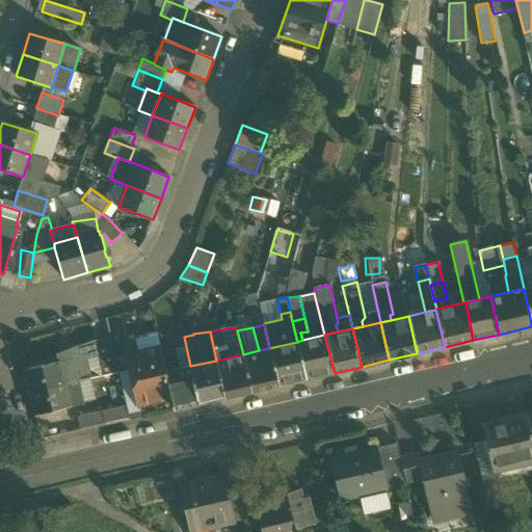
[(302,340),(297,342),(307,379),(335,373),(324,335),(302,340)]
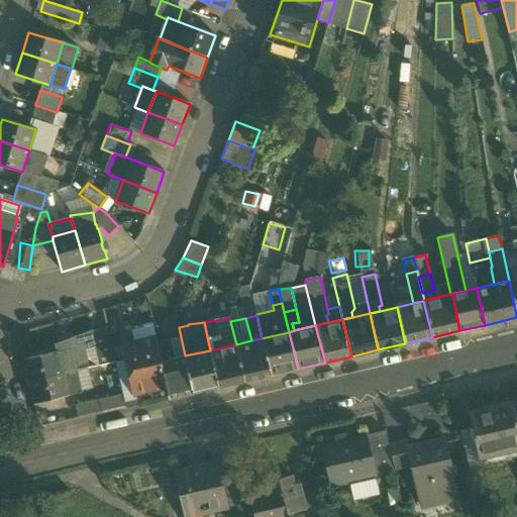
[(134,343),(124,346),(135,394),(167,386),(168,386),(162,360),(158,343),(153,326),(131,331),(134,343)]
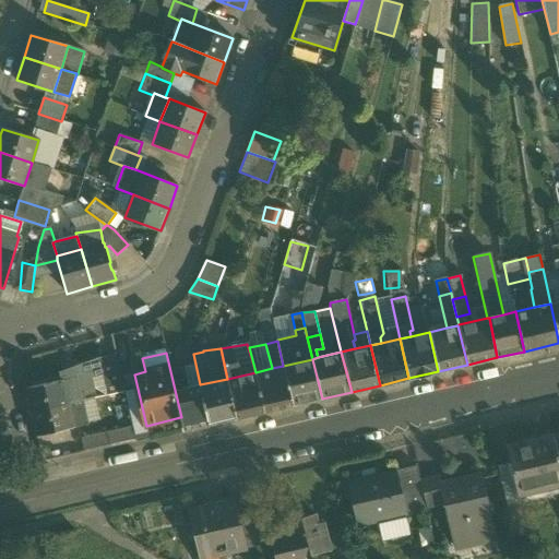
[(115,354),(97,358),(106,395),(123,391),(115,354)]
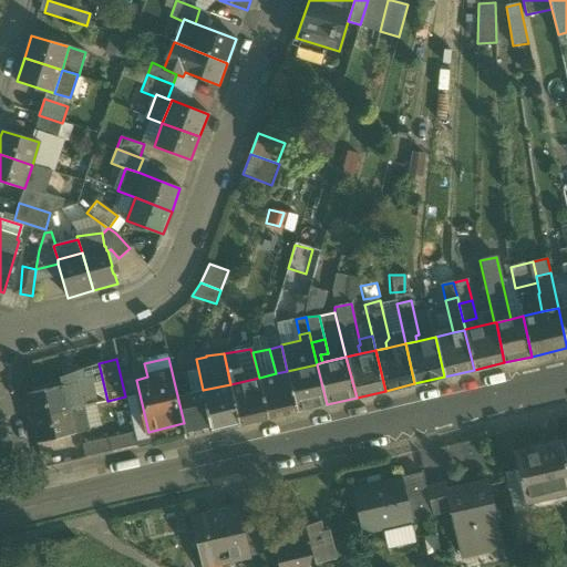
[(317,364),(287,371),(297,411),(327,404),(317,364)]
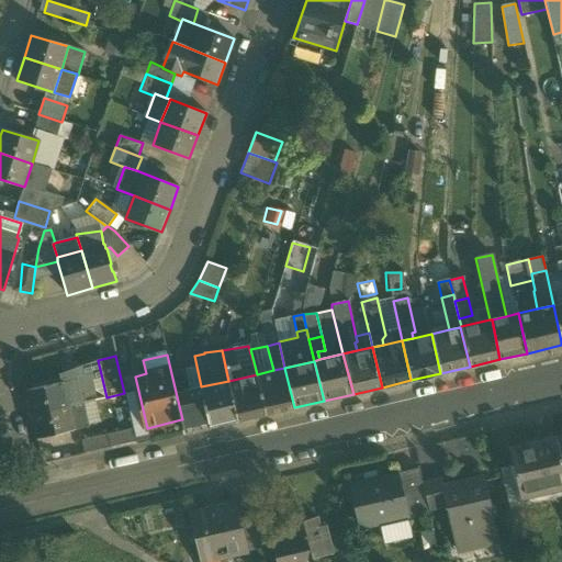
[(86,367),(60,377),(63,383),(78,379),(81,394),(96,391),(86,367)]
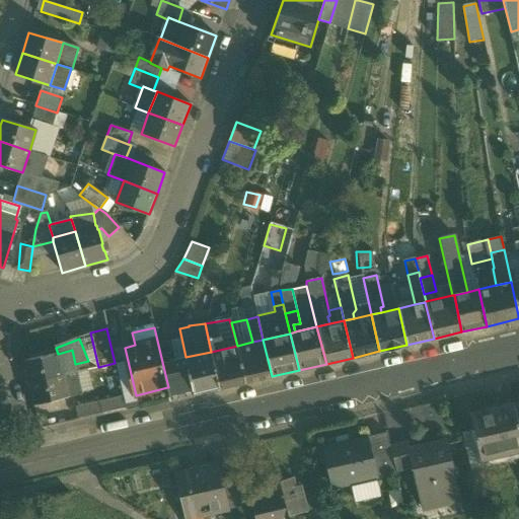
[(252,342),(237,346),(245,382),(272,376),(263,340),(252,342)]
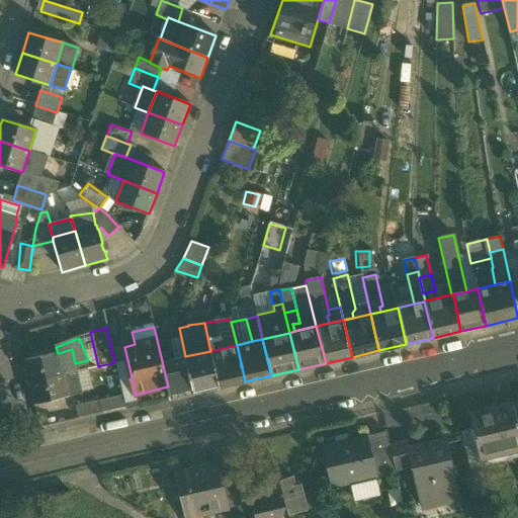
[(171,341),(158,344),(162,361),(175,359),(171,341)]
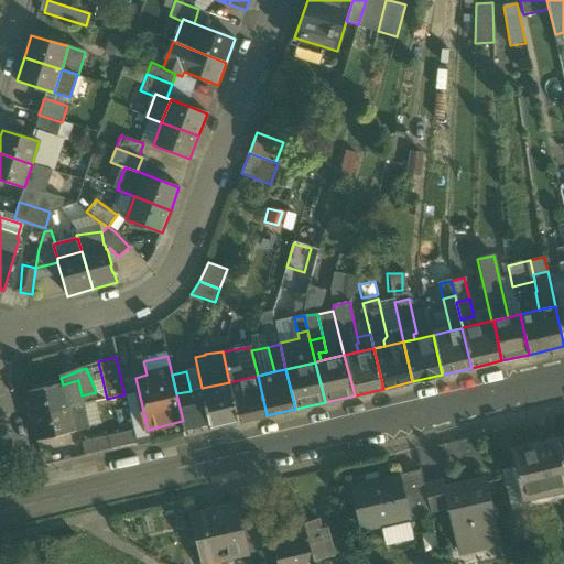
[(258,376),(229,382),(238,422),(267,415),(258,376)]
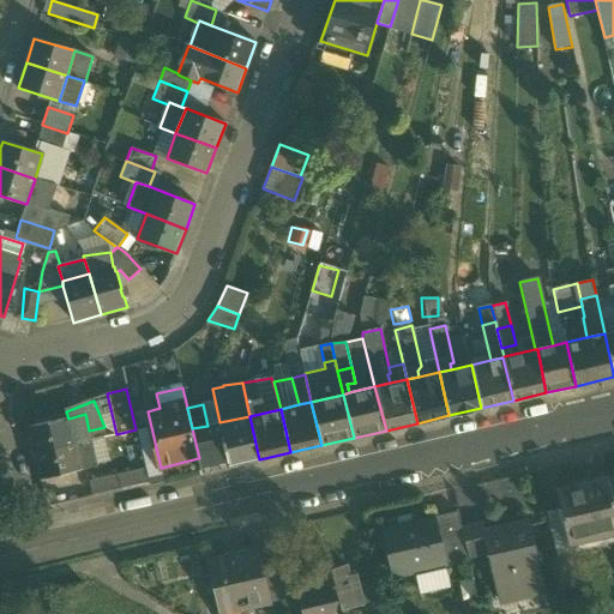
[(85,414),(68,419),(74,444),(91,440),(89,431),(85,414)]
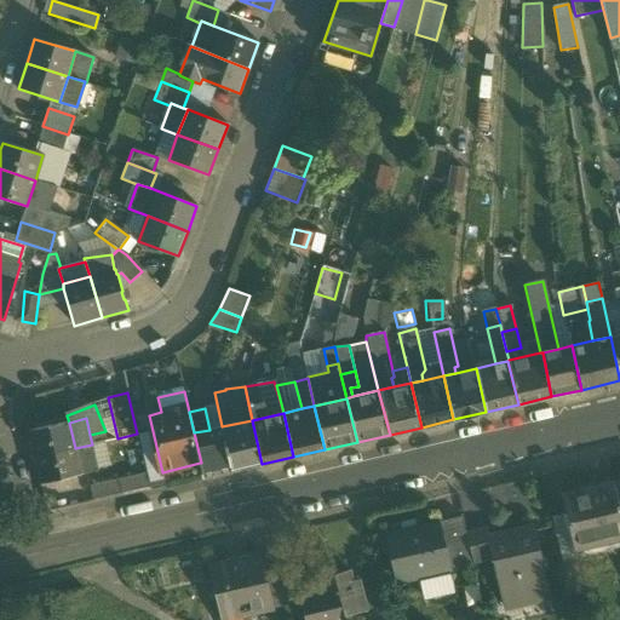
[(252,420),(222,426),(233,471),(262,464),(252,420)]
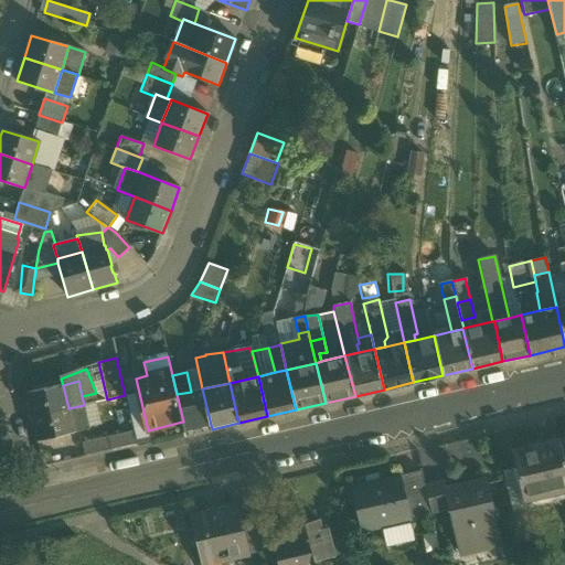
[(63,385),(24,394),(31,417),(68,408),(63,385)]
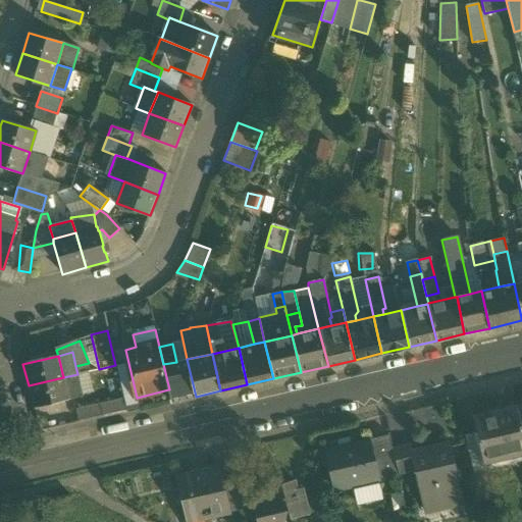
[(176,362),(163,364),(169,389),(168,389),(171,402),(196,397),(187,359),(176,362)]
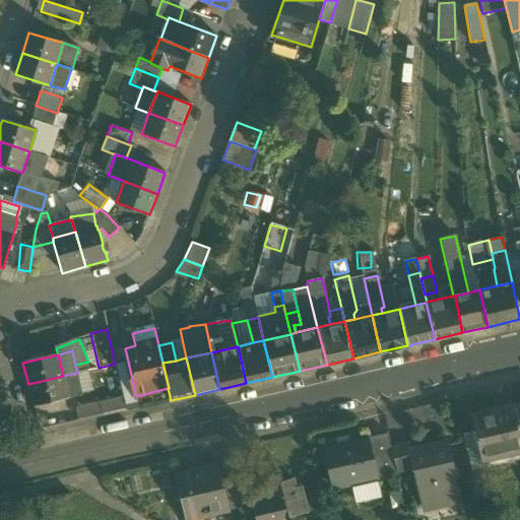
[(88,370),(77,373),(81,393),(93,391),(88,370)]
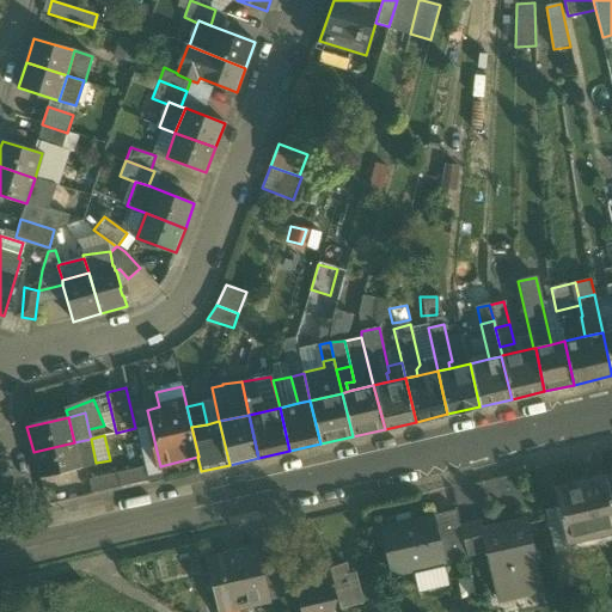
[(74,442),(34,452),(40,478),(97,465),(96,463),(91,439),(74,442)]
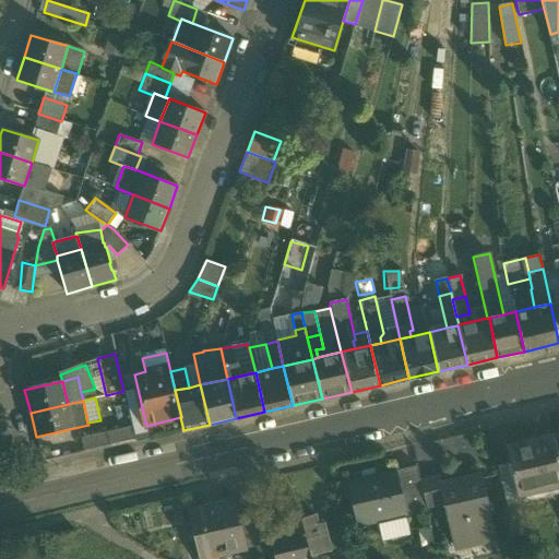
[(132,427),(81,438),(84,451),(135,439),(132,427)]
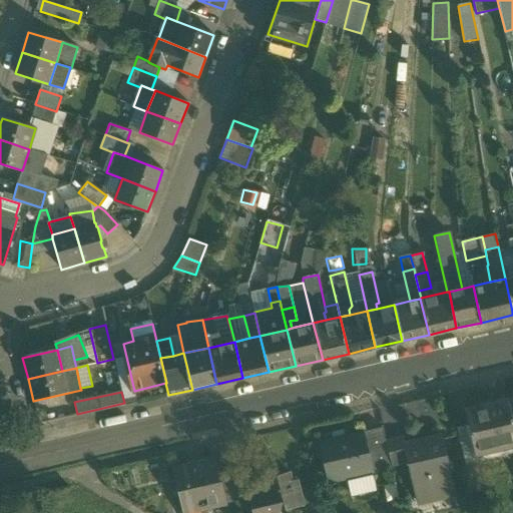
[(512,421),(508,399),(465,409),(476,456),(512,447),(512,421)]
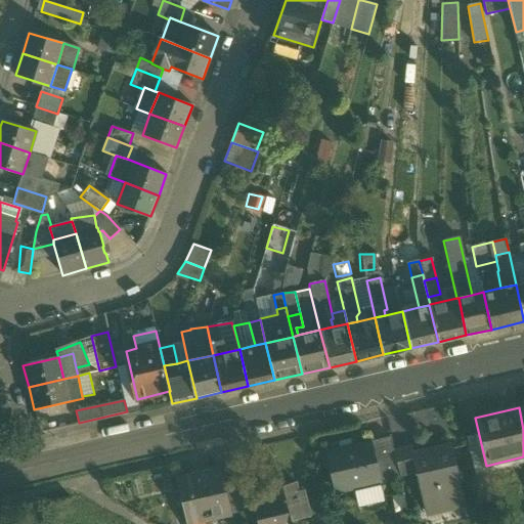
[(391,436),(372,441),(381,483),(400,478),(400,476),(394,451),(391,436)]
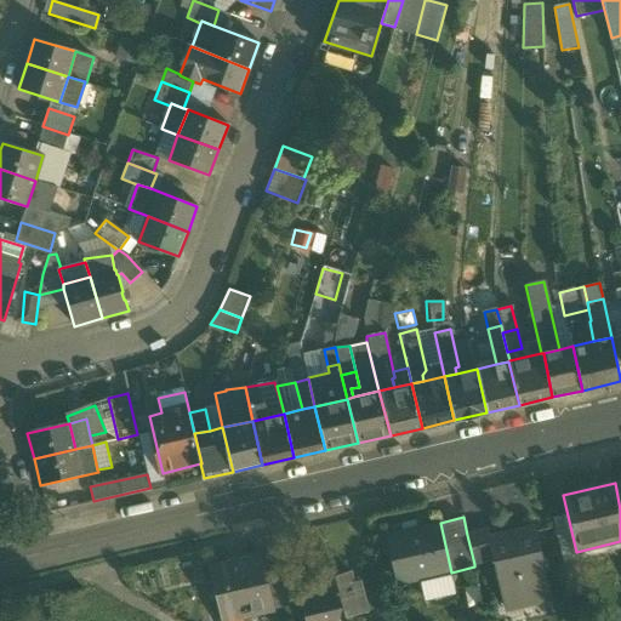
[(440,523),(385,535),(397,585),(451,573),(440,523)]
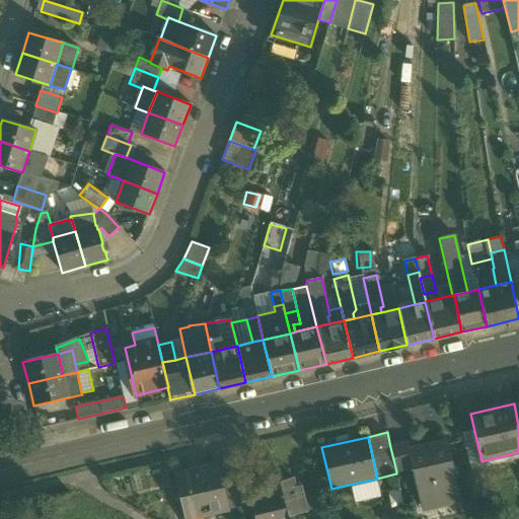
[(408,444),(390,447),(396,471),(412,467),(408,450),(409,450),(408,444)]
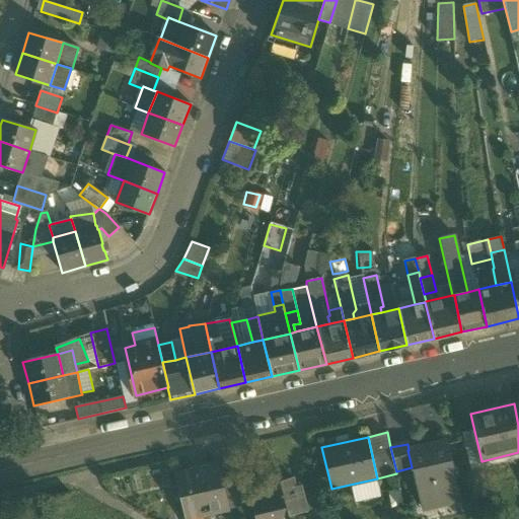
[(409,450),(408,450),(412,467),(420,502),(437,498),(439,505),(461,500),(448,444),(433,448),(432,445),(409,450)]
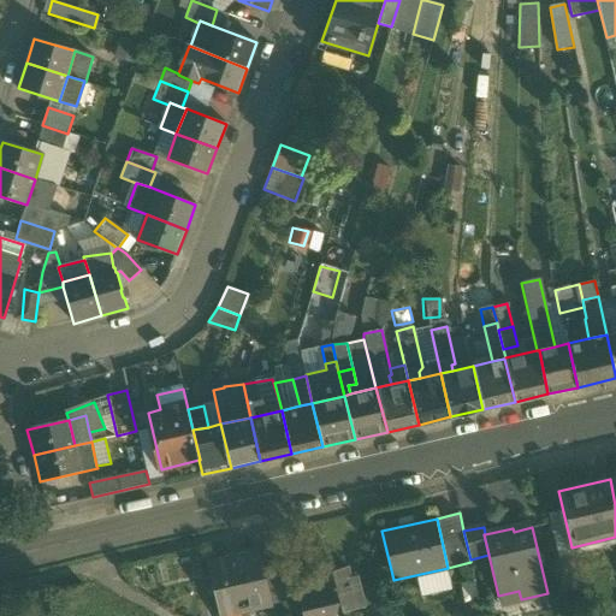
[(260,551),(237,556),(237,558),(207,566),(218,615),(225,615),(272,605),(270,593),(261,560),(260,551)]
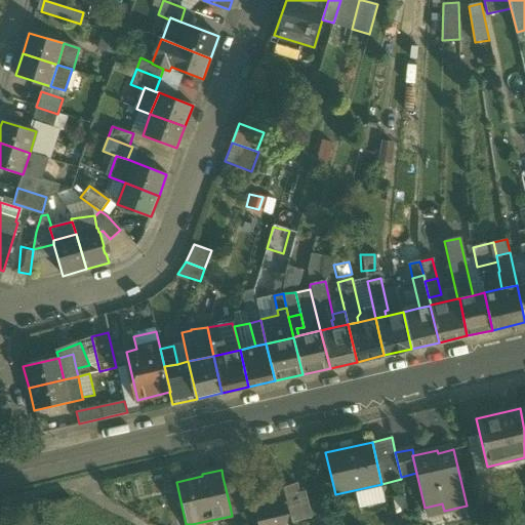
[(248,472),(235,475),(241,502),(243,510),(254,507),(252,494),(253,494),(248,472)]
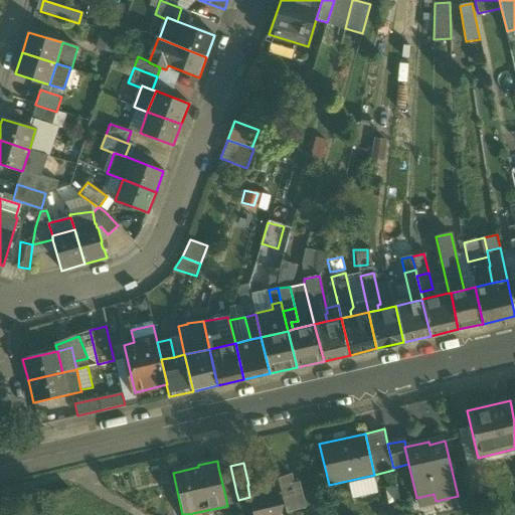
[(230,466),(218,468),(225,496),(236,493),(230,466)]
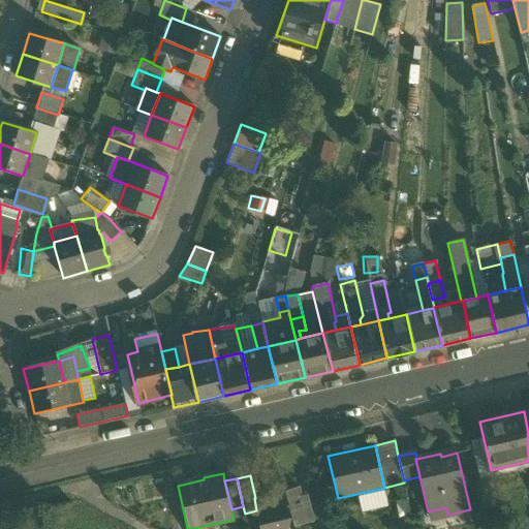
[(255,498),(254,498),(256,510),(260,528),(282,528),(314,521),(308,495),(302,496),(300,488),(255,498)]
